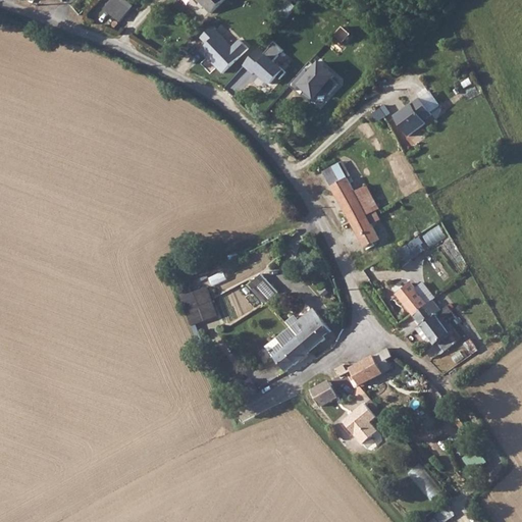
[(125,0),(111,0),(106,7),(120,20),(133,6),(125,0)]
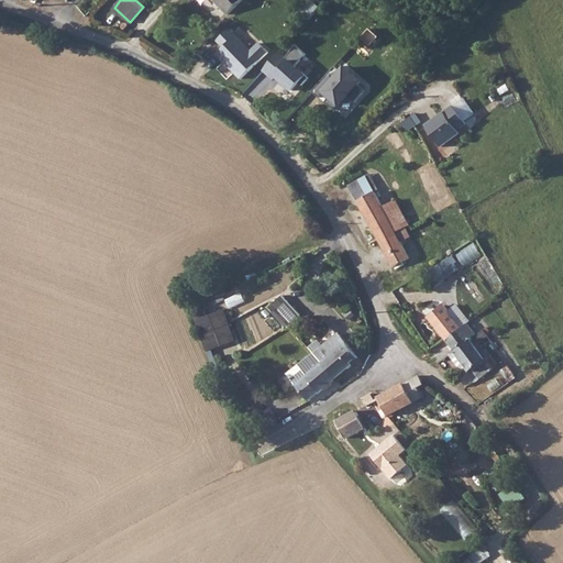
[(225,0),(236,9),(243,0),(225,0)]
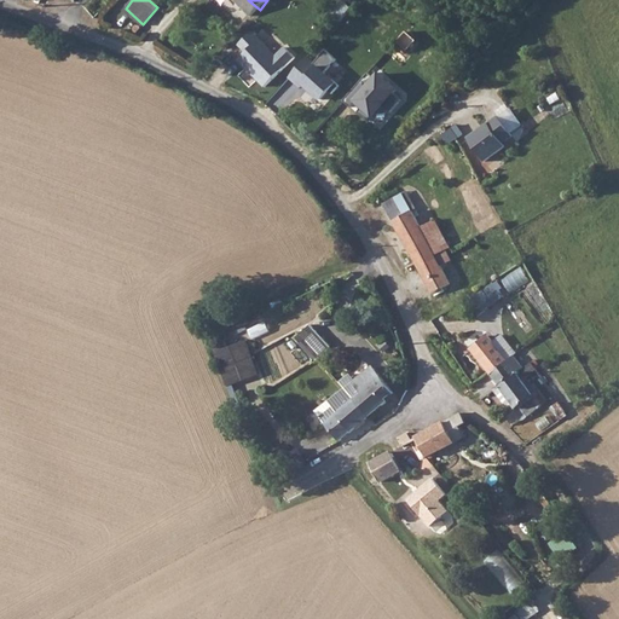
[(499,116),(469,136),(487,162),(509,148),(504,142),(513,137),(499,116)]
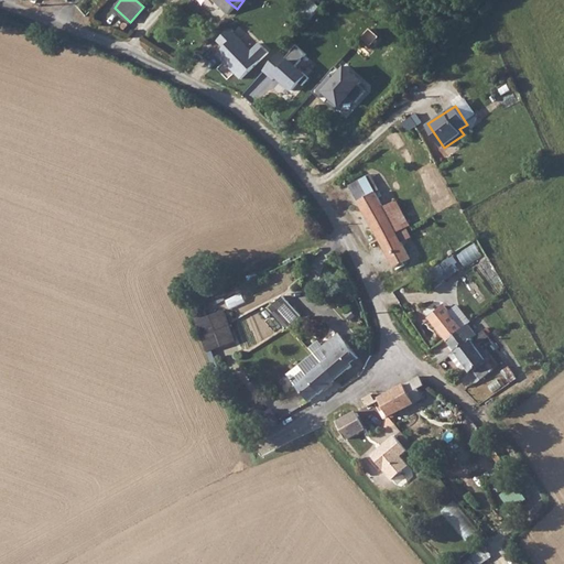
[(358,190),(353,191),(398,270),(408,264),(404,260),(411,256),(398,231),(410,225),(397,201),(383,207),(379,199),(386,194),(379,187),(373,191),(365,172),(354,179),(358,190)]
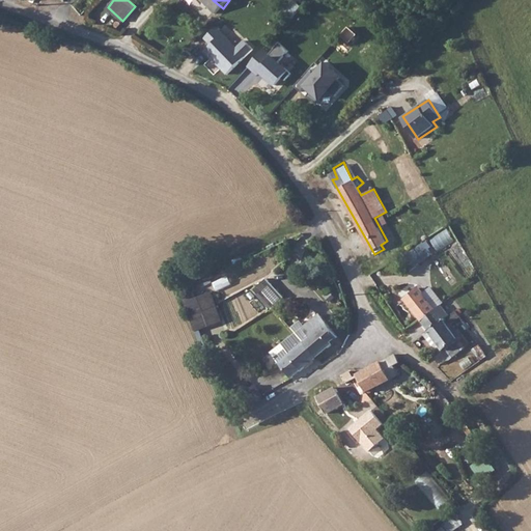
[(429,238),(439,252),(456,241),(447,226),(429,238)]
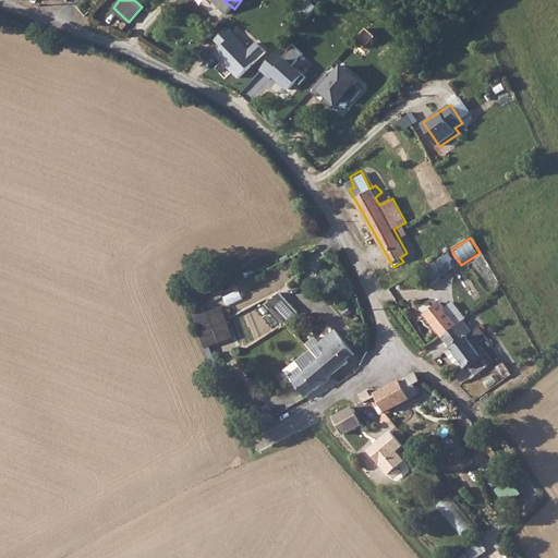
[(429,284),(458,268),(448,253),(420,269),(429,284)]
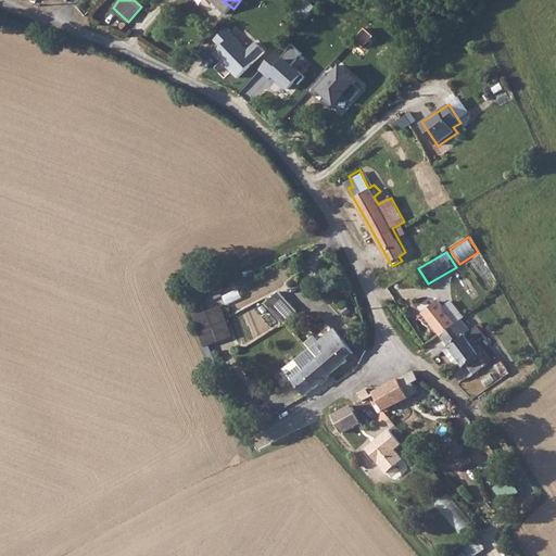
[(227,304),(242,299),(240,290),(224,294),(227,304)]
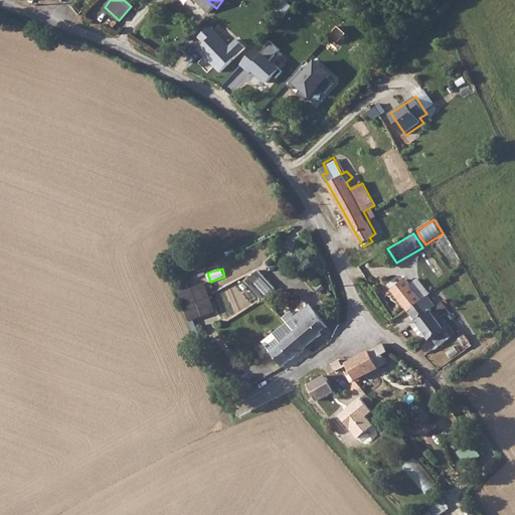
[(256,289),(266,299),(277,288),(258,269),(246,280),(251,284),(256,289)]
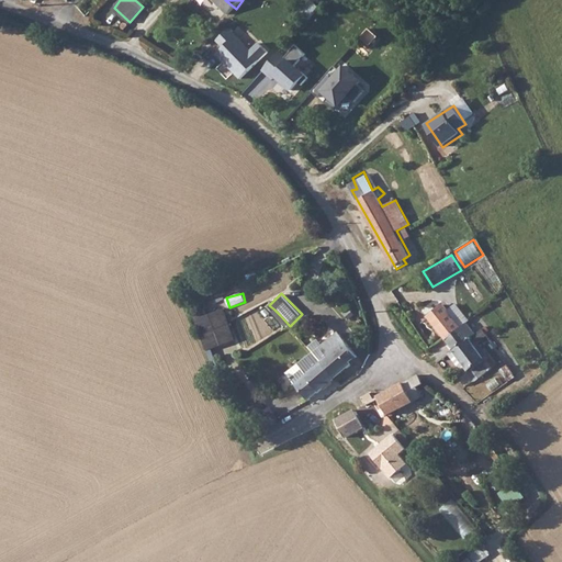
[(428,313),(456,348),(471,336),(472,336),(463,325),(445,303),(428,313)]
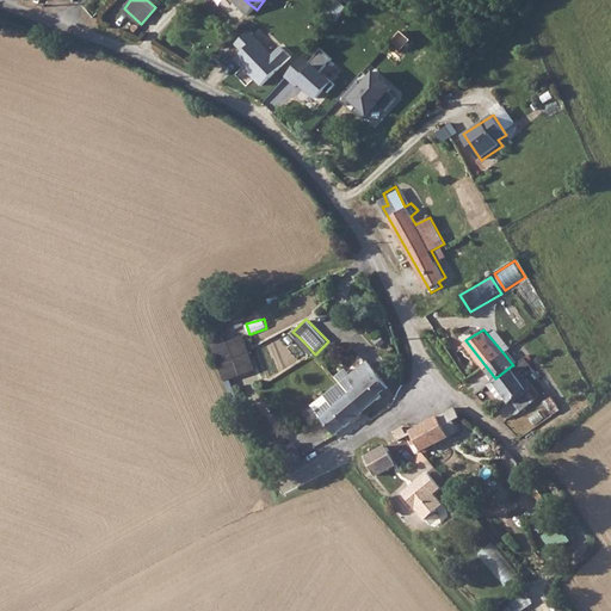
[(224,381),(257,370),(245,335),(211,346),(224,381)]
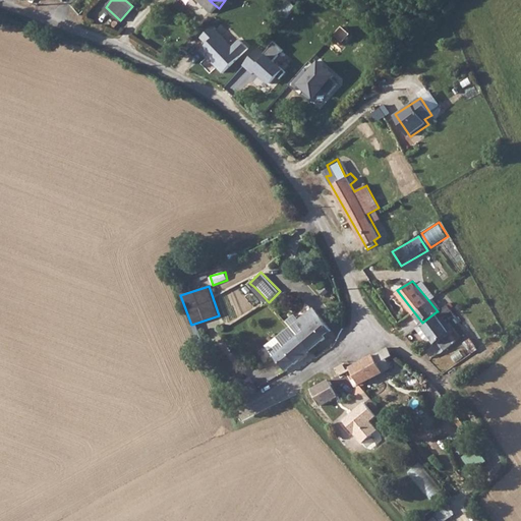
[(438,311),(442,307),(435,297),(429,301),(438,311)]
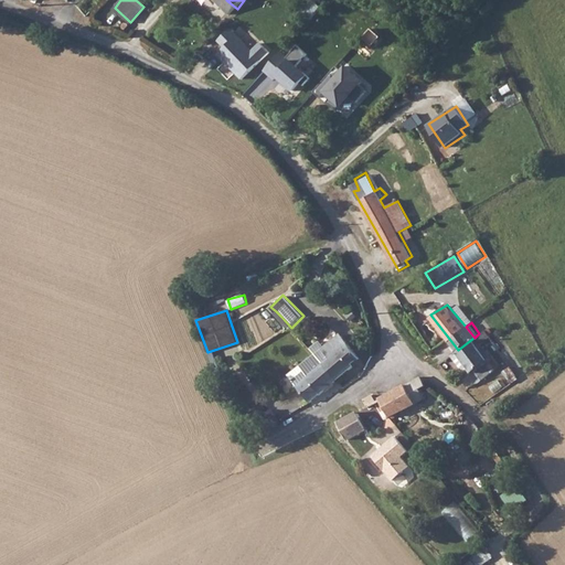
[(487,342),(491,339),(484,329),(479,333),(475,338),(473,338),(498,369),(504,364),(497,353),(494,354),(487,342)]
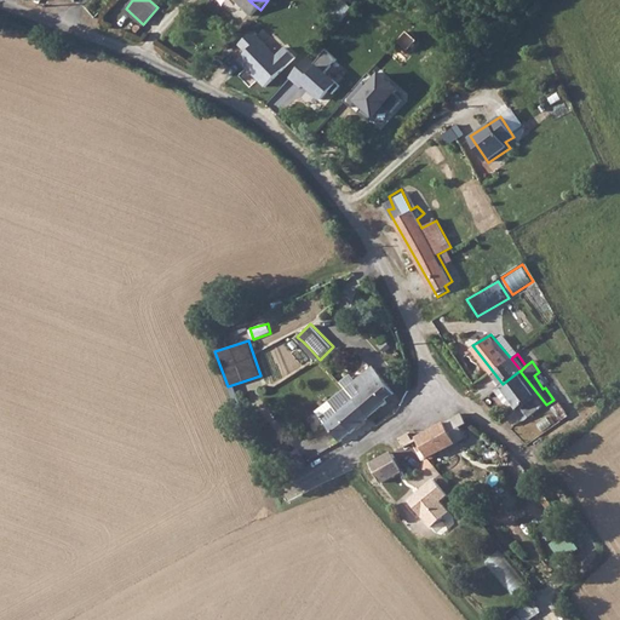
[(383,375),(375,365),(357,380),(351,373),(342,383),(346,388),(357,400),(363,394),(375,383),(388,400),(395,391),(383,375)]
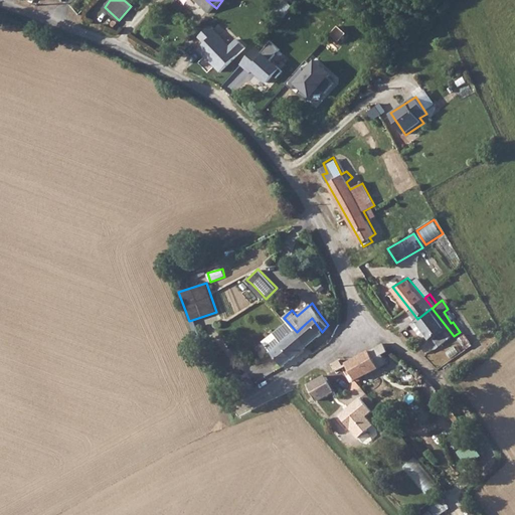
[(432,308),(417,319),(433,338),(436,336),(444,345),(454,336),(432,308)]
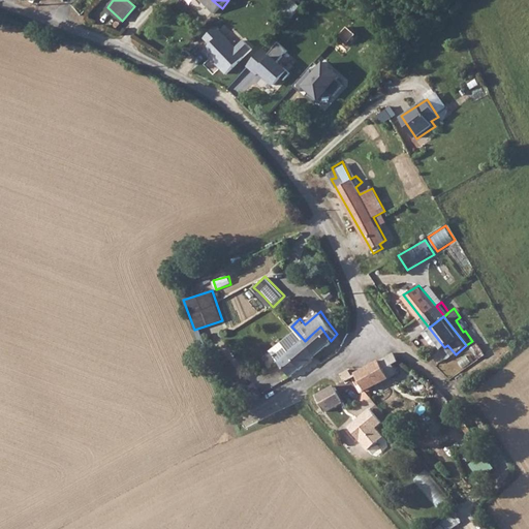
[(305,341),(318,355),(333,343),(331,341),(320,327),(310,336),(305,341)]
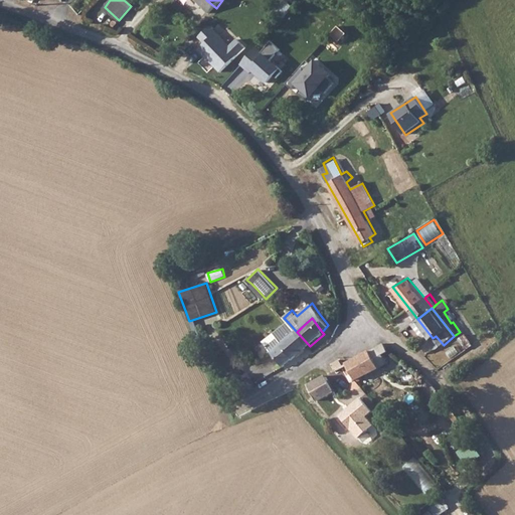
[(297,332),(288,322),(276,334),(280,339),(270,349),(285,365),(310,346),(297,332)]
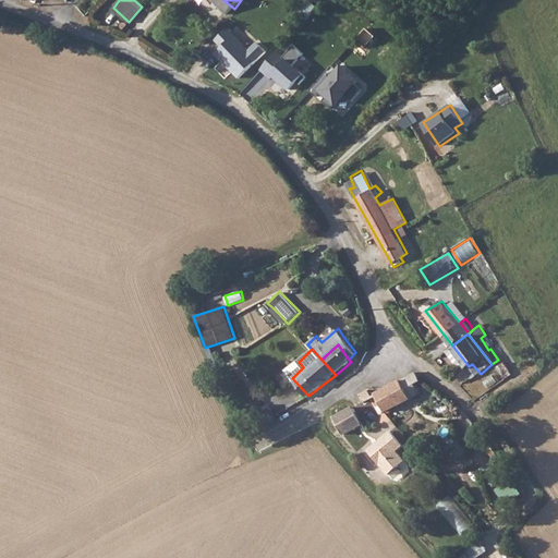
[(303,367),(299,362),(287,373),(292,378),(303,367)]
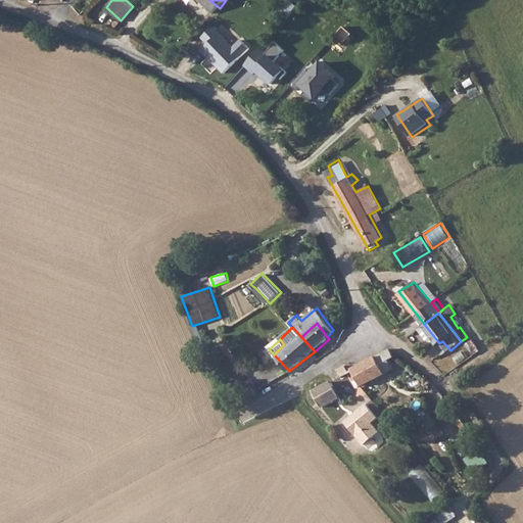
[(354,368),(364,383),(396,366),(392,359),(397,357),(396,350),(392,347),(354,368)]
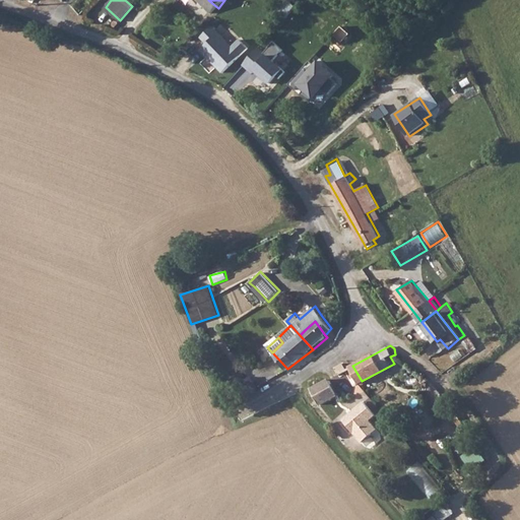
[(329,381),(313,389),(319,402),(324,403),(338,396),(329,381)]
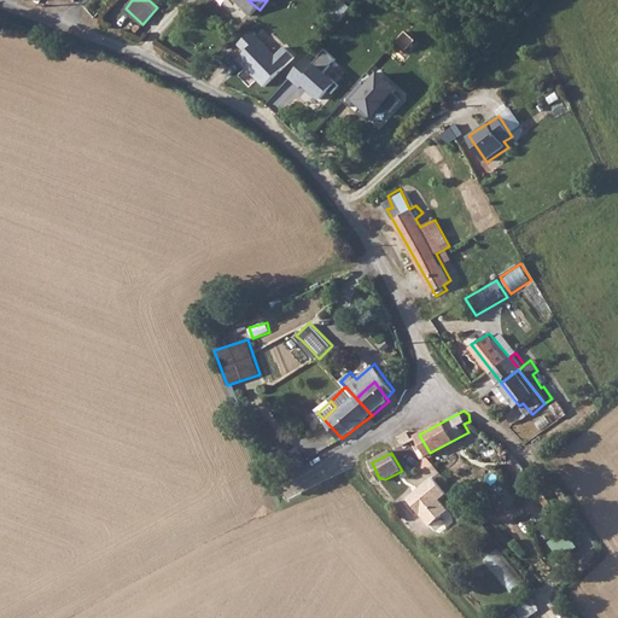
[(281,468),(287,466),(283,456),(277,459),(281,468)]
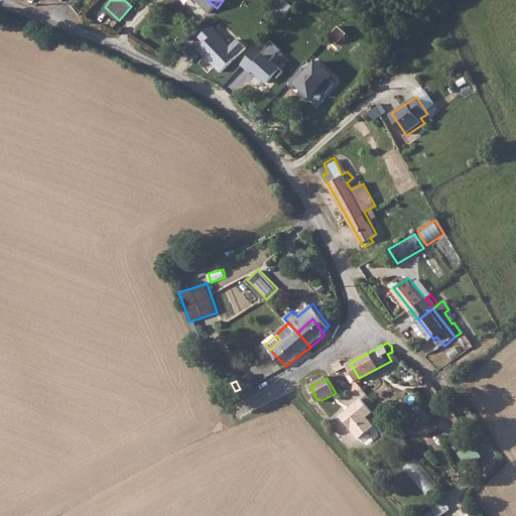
[(371,411),(361,397),(339,414),(357,438),(372,425),(366,416),(371,411)]
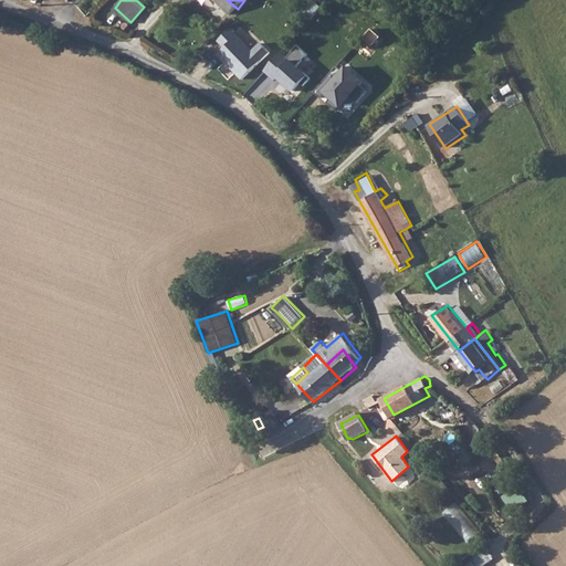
[(452,504),(441,515),(470,543),(481,531),(452,504)]
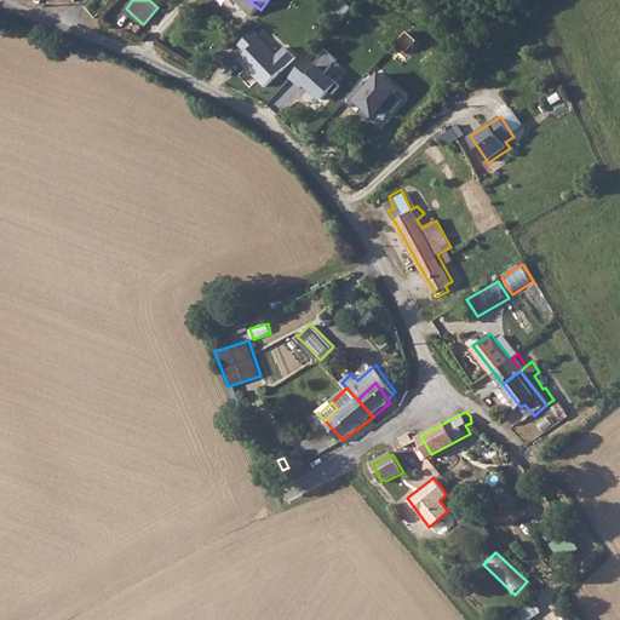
[(507,619),(530,619),(543,612),(533,600),(507,619)]
